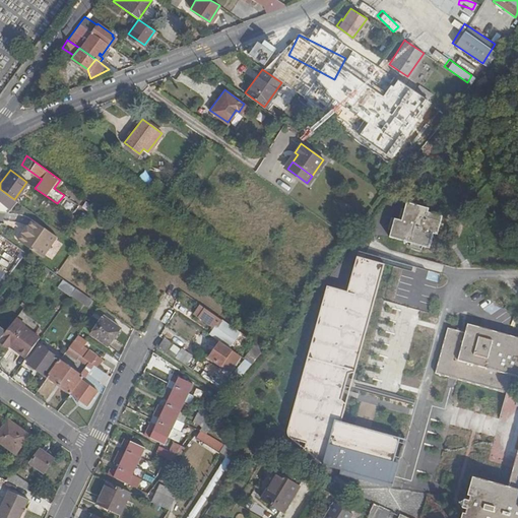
[(426,206),(403,200),(398,218),(391,217),(386,234),(428,244),(431,231),(436,232),(440,213),(425,210),(426,206)]
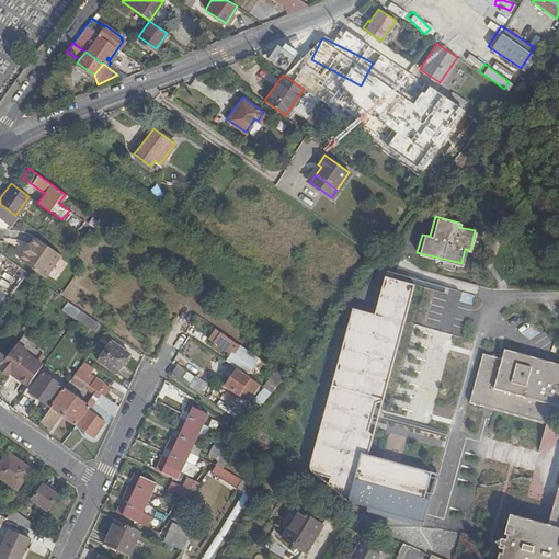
[(83,235),(78,231),(72,239),(78,242),(83,235)]
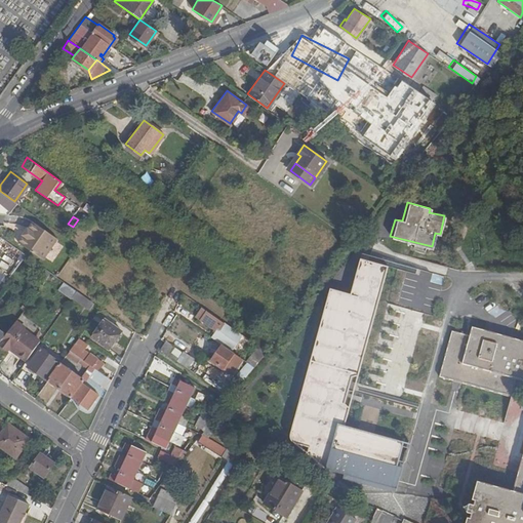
[(58,238),(42,226),(27,247),(43,259),(58,238)]
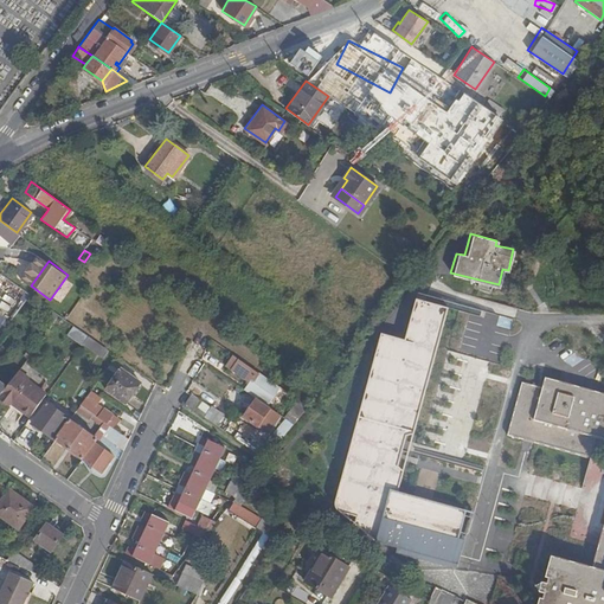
[(51,322),(57,313),(52,309),(27,293),(24,299),(45,313),(44,316),(51,322)]
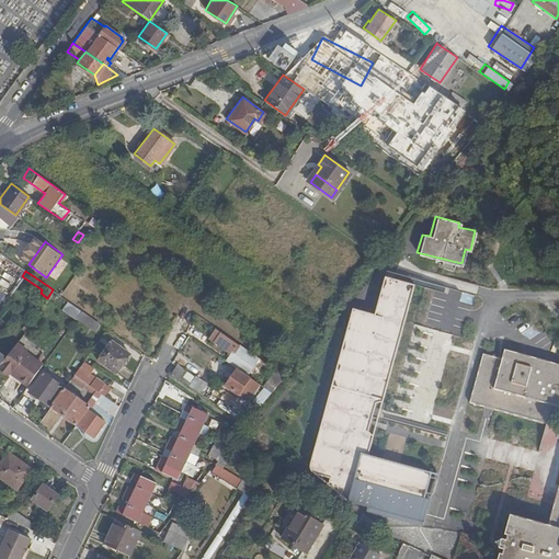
[(375,314),(353,308),(310,463),(310,467),(312,470),(348,500),(420,518),(431,471),(398,463),(380,458),(367,455),(373,434),(368,430),(376,401),(383,400),(414,284),(386,275),(375,314)]
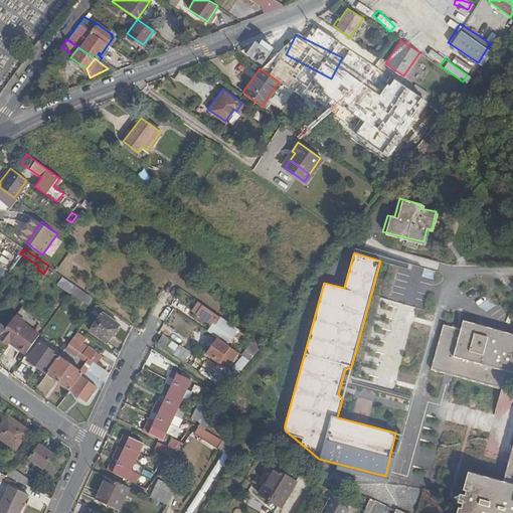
[(61,275),(55,282),(68,292),(69,290),(73,284),(61,275)]
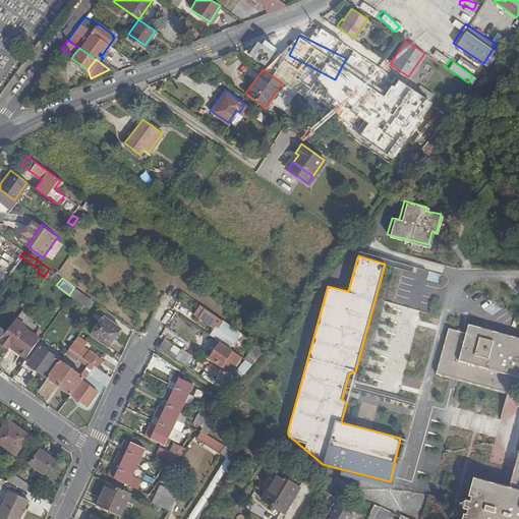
[(92,299),(74,287),(70,293),(88,305),(92,299)]
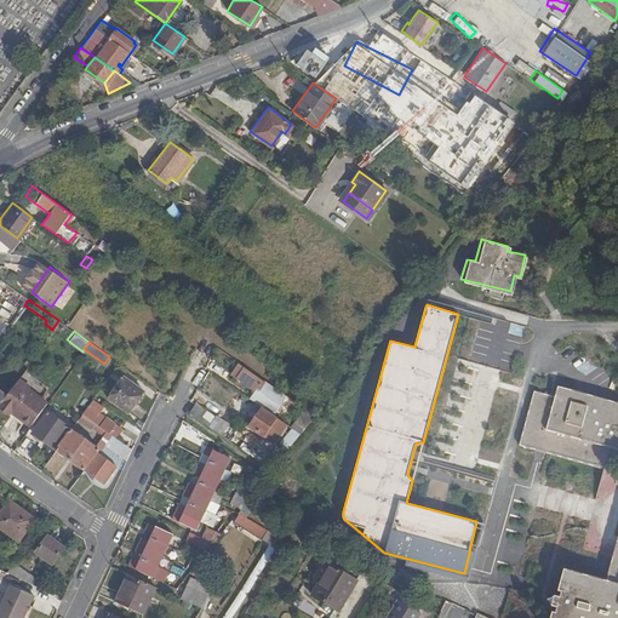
[(486,415),(498,368),(456,358),(451,377),(474,383),(473,390),(468,389),(465,396),(479,399),(475,412),(486,415)]
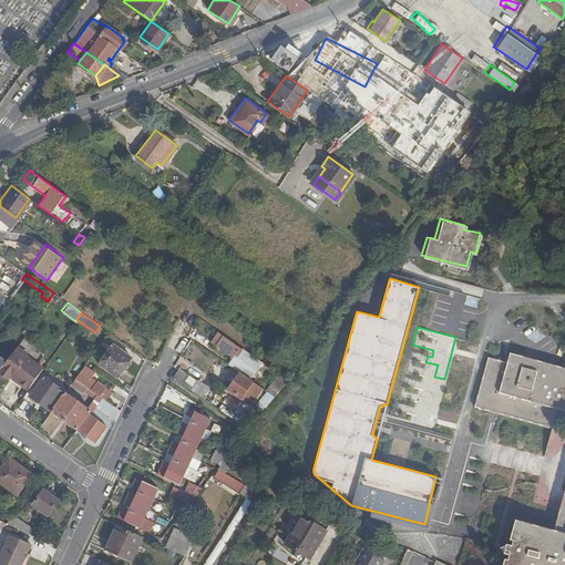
[(234,357),(239,347),(217,331),(211,341),(230,355),(234,357)]
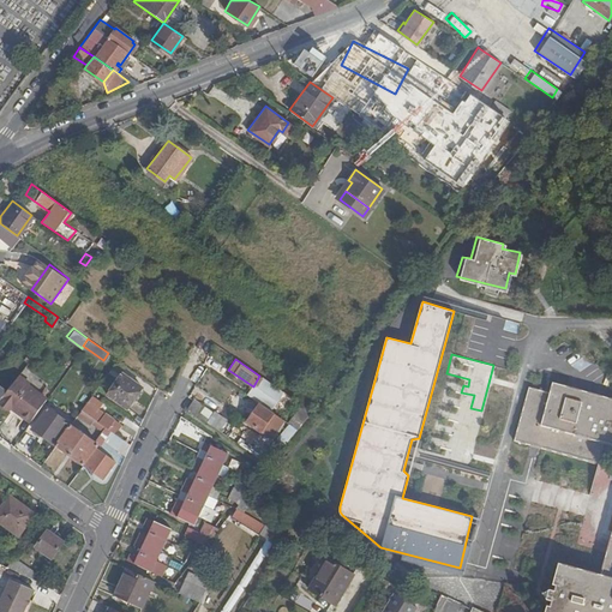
[(141,385),(121,372),(107,394),(125,407),(141,385)]
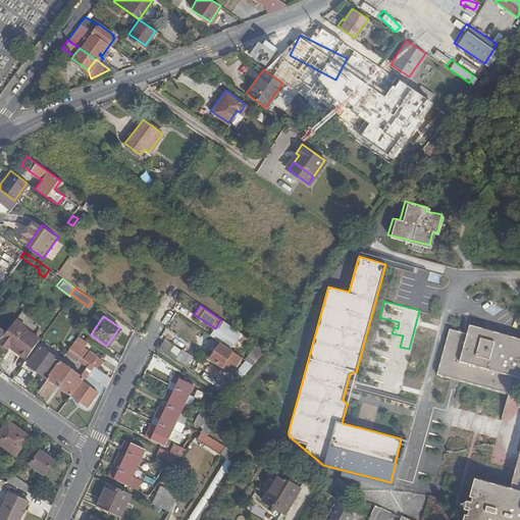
[(9,346),(24,357),(38,339),(28,330),(29,328),(14,318),(4,332),(0,338),(0,340),(9,346)]
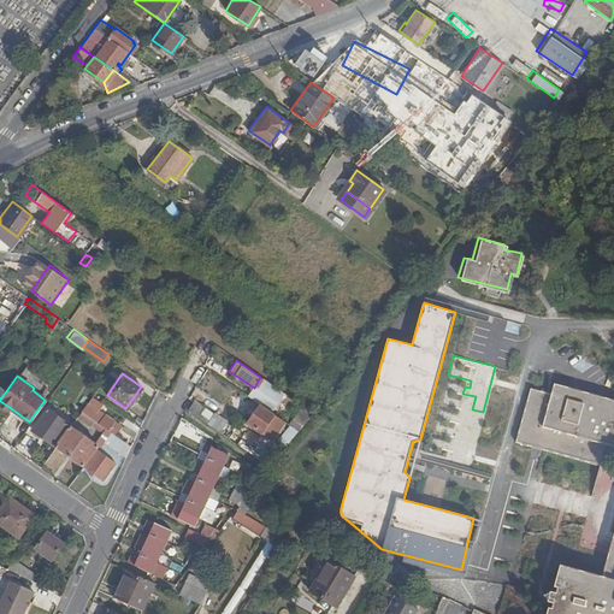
[(269,411),(282,393),(260,377),(254,388),(251,385),(244,394),(260,403),(269,411)]
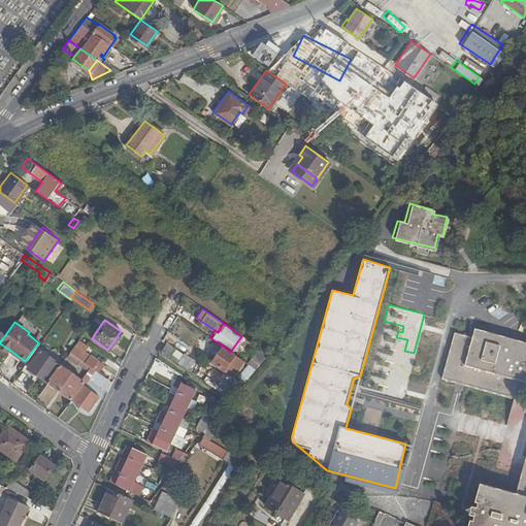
[(525,525),(525,341),(525,342),(492,332),(472,328),(470,336),(452,332),(439,377),(455,382),(464,384),(512,397),(517,381),(524,383),(525,383),(525,448),(519,472),(514,493),(479,483),(473,501),(475,501),(474,506),(470,505),(465,510),(468,515),(472,515),(471,520),(468,520),(468,522),(466,525),(525,525)]
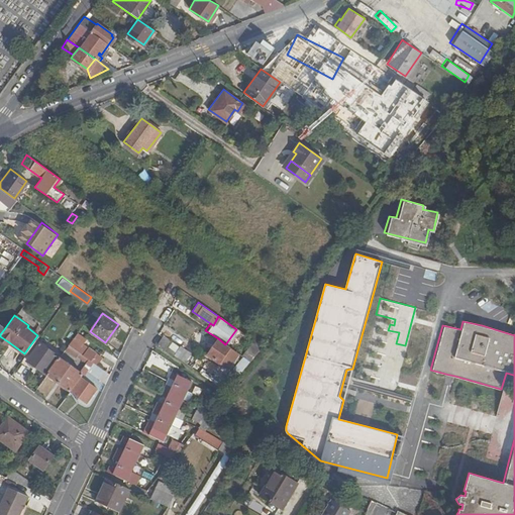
[(68,344),(89,359),(94,351),(80,342),(84,336),(76,331),(68,344)]
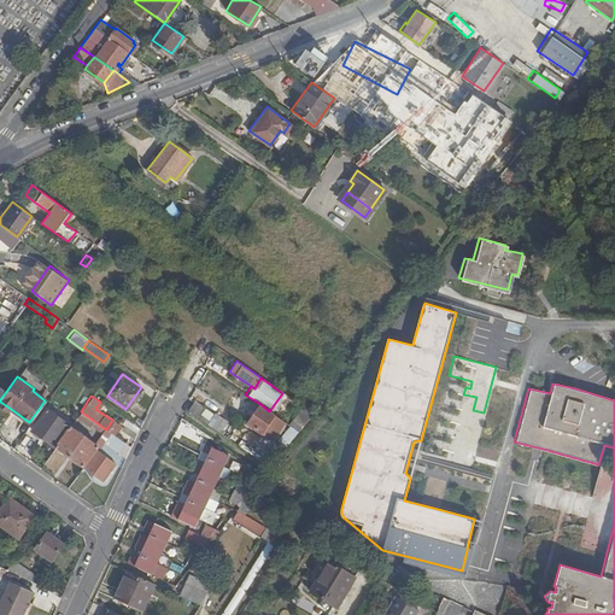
[(212,413),(193,398),(187,409),(206,422),(212,413)]
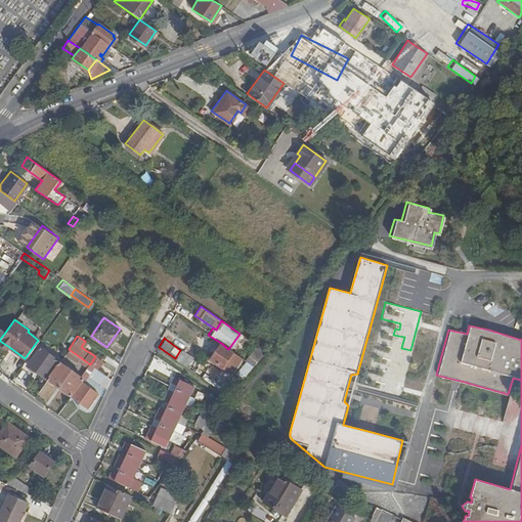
[(0,345),(7,350),(9,347),(0,341),(0,345)]
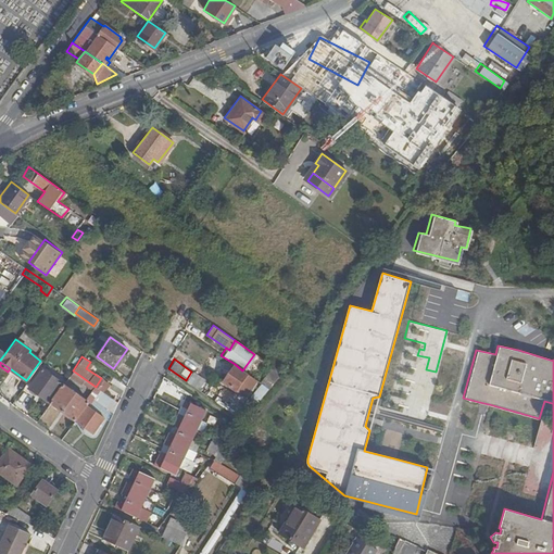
[(244,395),(255,379),(242,370),(235,364),(223,380),(244,395)]
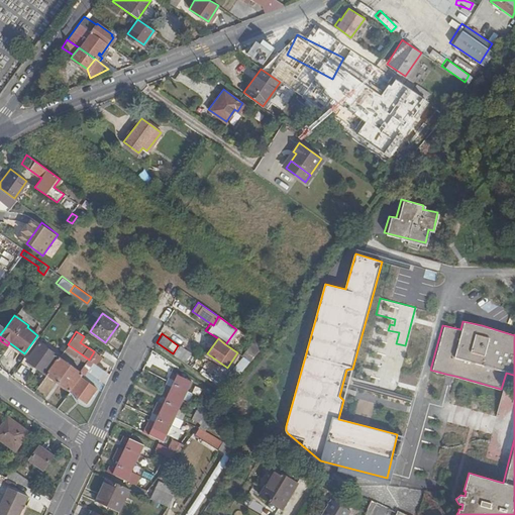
[(252,340),(242,355),(248,361),(261,345),(252,340)]
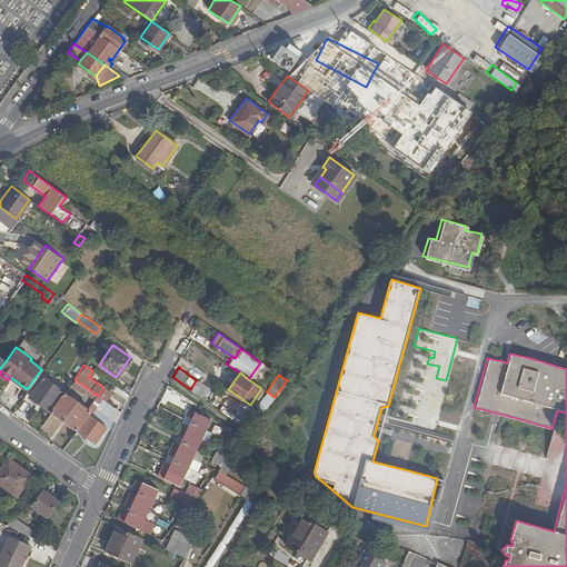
[(48,409),(61,390),(43,377),(29,396),(48,409)]
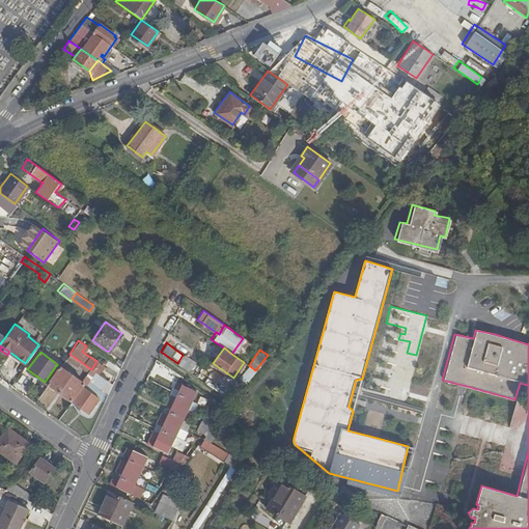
[(194,362),(183,355),(177,363),(188,370),(194,362)]
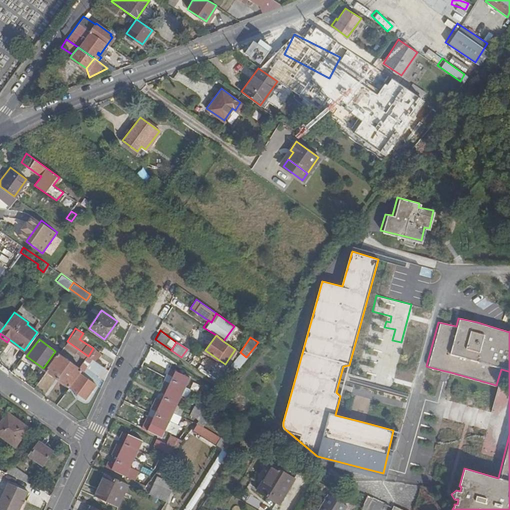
[(102,352),(112,359),(115,354),(103,346),(100,350),(102,352)]
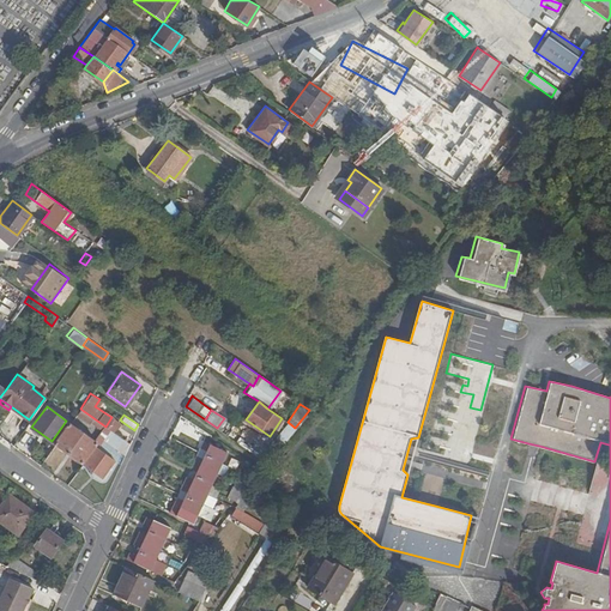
[(120,425),(132,435),(134,430),(122,422),(120,425)]
